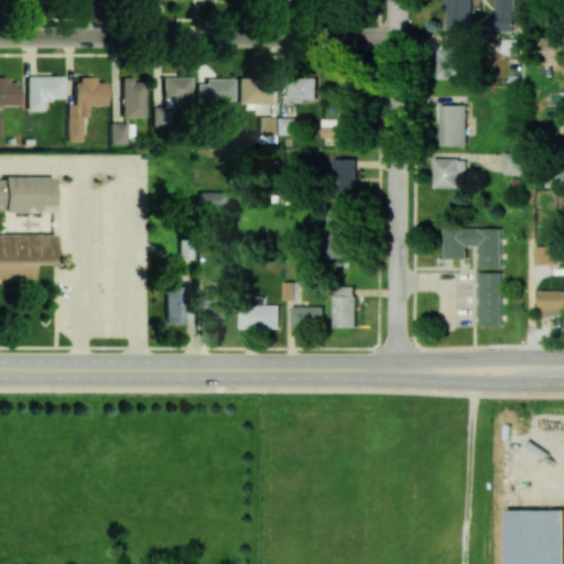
[(446,0),(446,30),(472,30),(470,0),(446,0)]
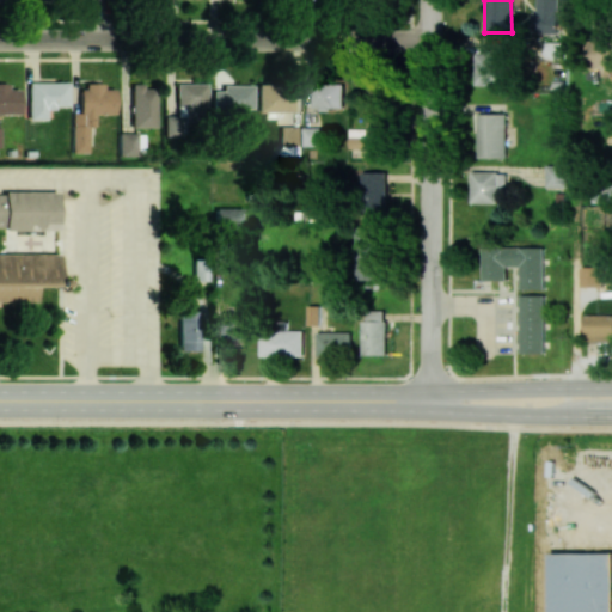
[(537,0),(538,12),(532,12),(532,34),(558,34),(557,0),(537,0)]
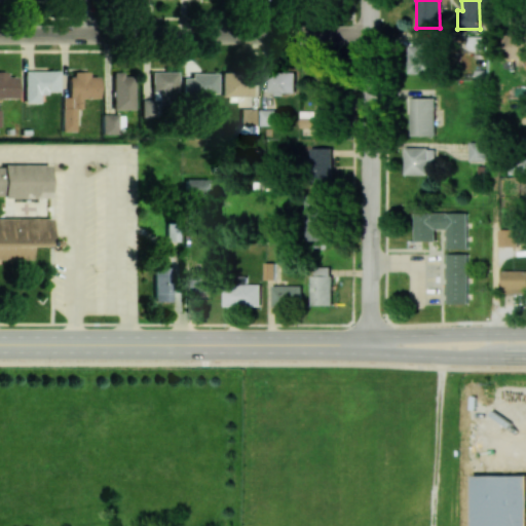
[(508,59),(525,58),(525,39),(525,34),(506,34),(508,59)]
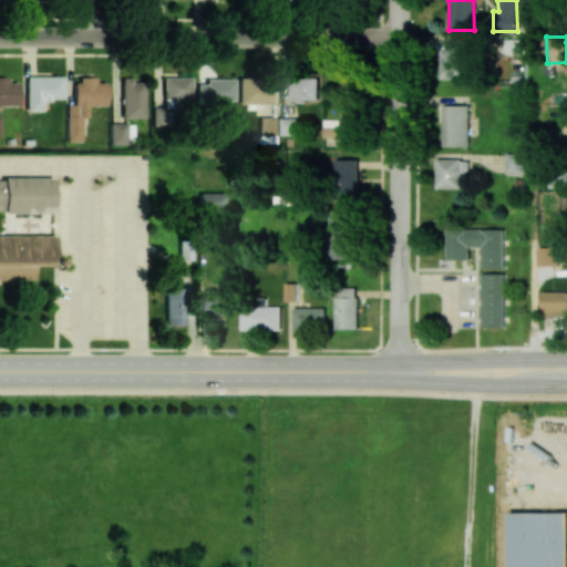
[(446,49),(441,49),(441,79),(465,80),(466,41),(446,41),(446,49)]
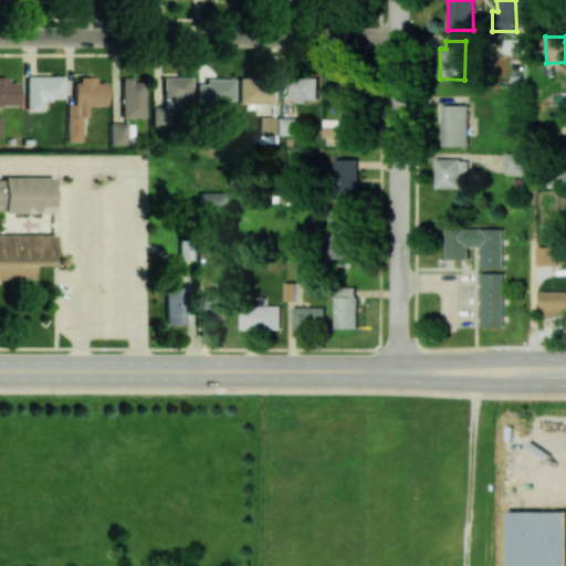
[(24,76),(25,111),(42,111),(42,100),(63,100),(63,75),(24,76)]
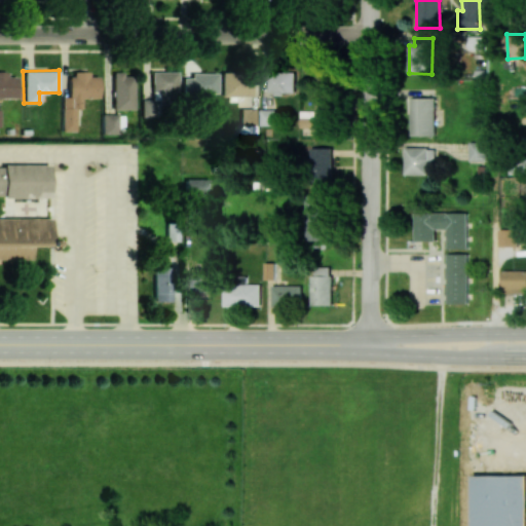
[(0,97),(16,98),(16,76),(6,77),(6,71),(0,71),(0,97)]
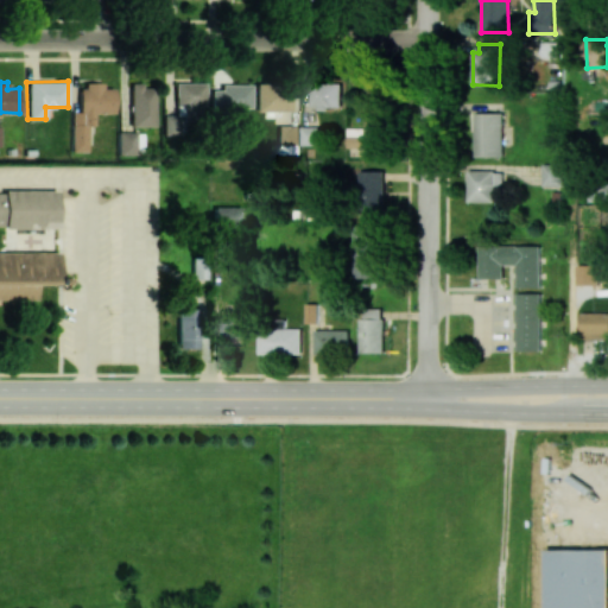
[(71,151),(88,151),(88,126),(94,126),(94,113),(114,113),(114,88),(102,88),(102,82),(80,82),(78,112),(71,112),(71,151)]
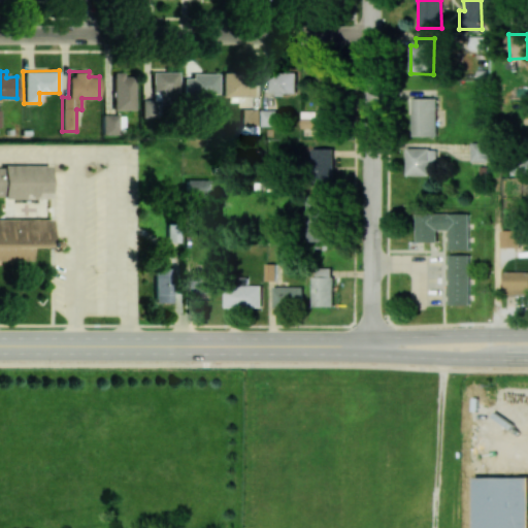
[(141,118),(155,118),(154,102),(178,101),(177,71),(152,72),(153,97),(141,97),(141,118)]
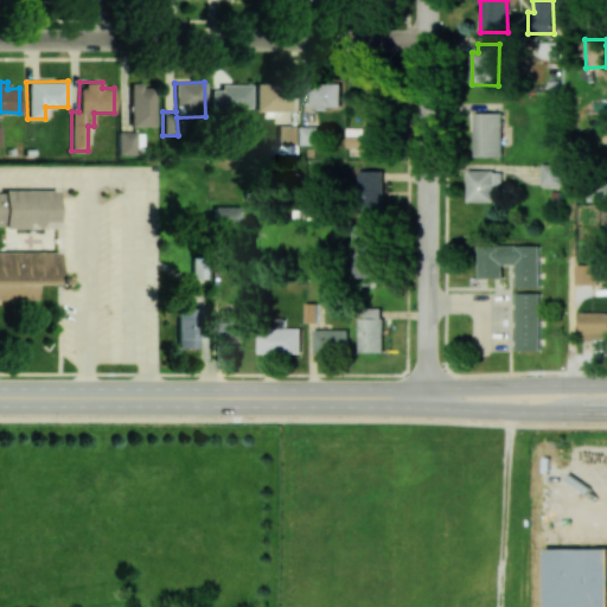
[(311,108),(342,108),(342,82),(312,82),(311,108)]
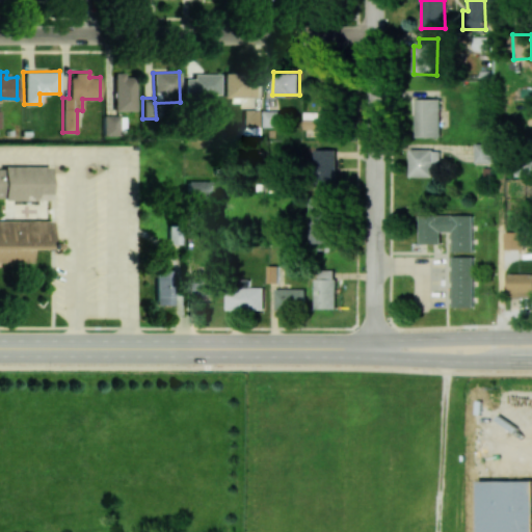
[(114,111),(136,110),(135,76),(124,76),(124,73),(113,73),(114,111)]
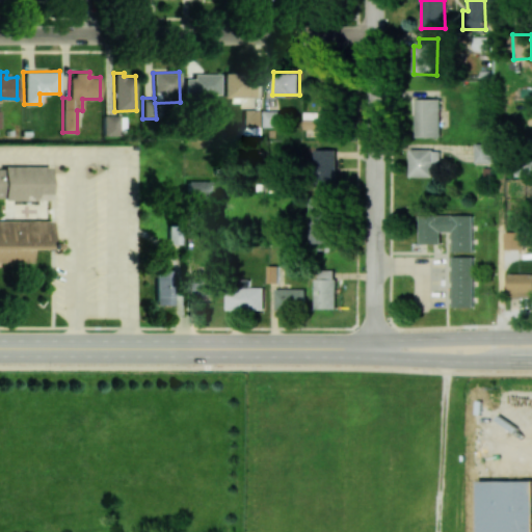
[(184,79),(185,97),(220,96),(219,73),(192,74),(192,78),(184,79)]
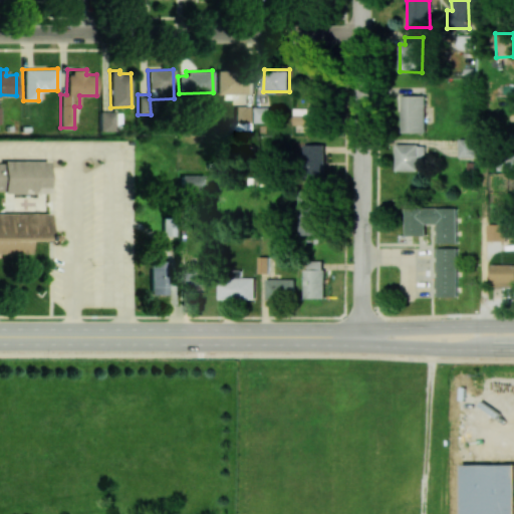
[(216,93),(245,94),(245,71),(216,70),(216,93)]
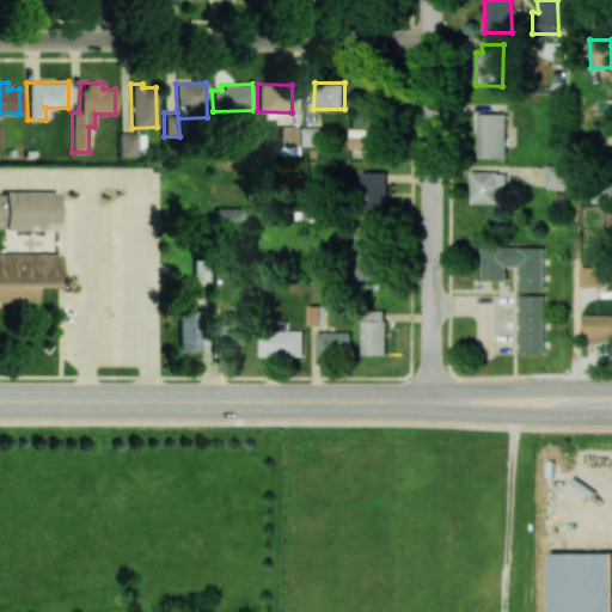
[(350,129),(349,141),(387,142),(389,111),(368,110),(368,129),(350,129)]
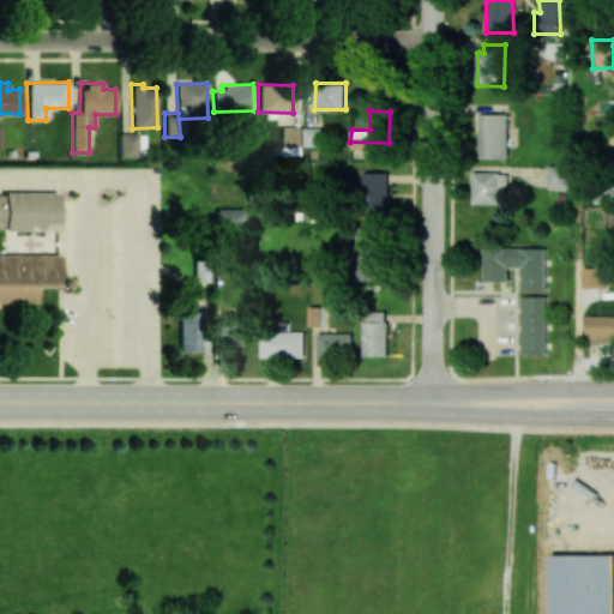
[(480,158),(507,158),(507,114),(480,114),(480,158)]
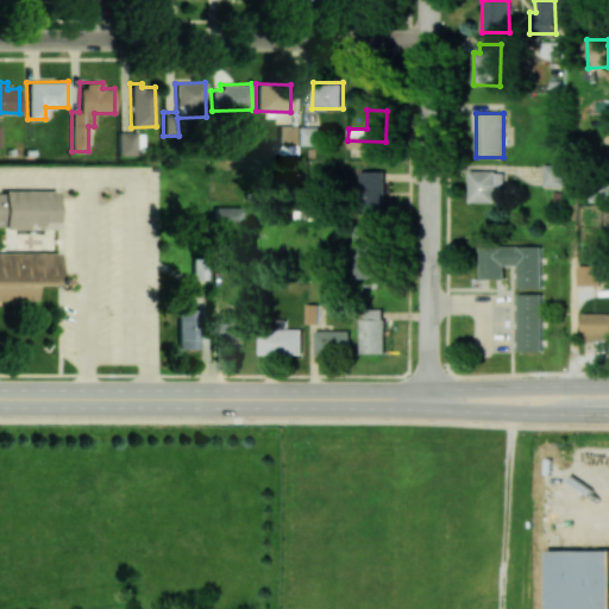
[(278,154),(300,154),(300,125),(278,125),(278,154)]
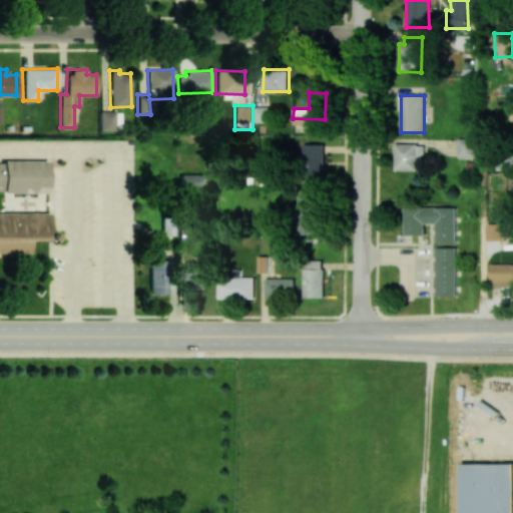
[(270,121),(270,106),(253,107),(254,122),(270,121)]
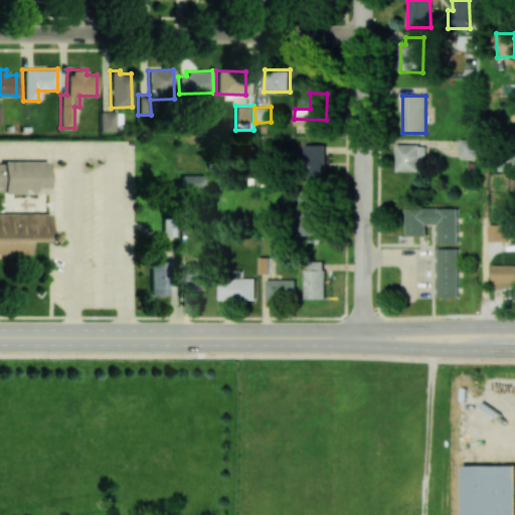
[(100,131),(115,131),(114,112),(99,112),(100,131)]
